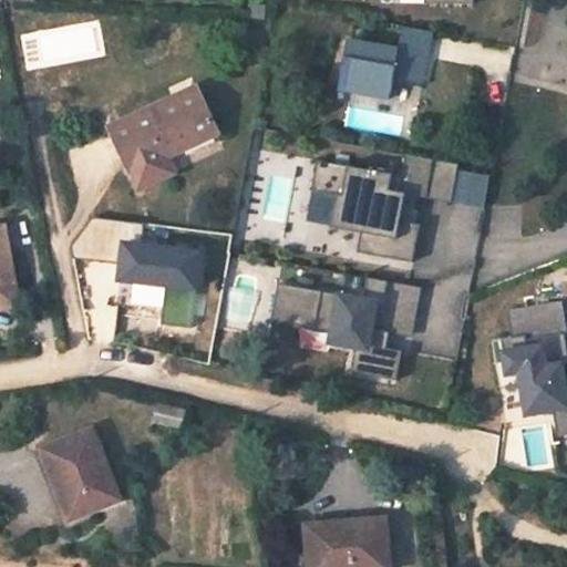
[(423,83),(433,30),(403,24),(400,45),(348,35),(338,88),(389,98),(393,76),(423,83)]
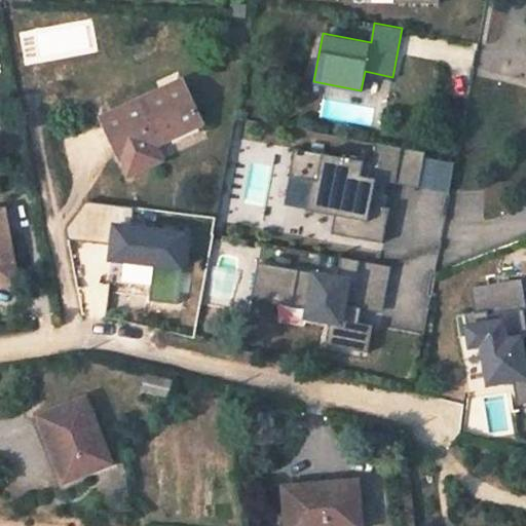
[(200,124),(181,82),(104,118),(130,176),(161,160),(155,145),(153,140),(162,136),(165,141),(200,124)]
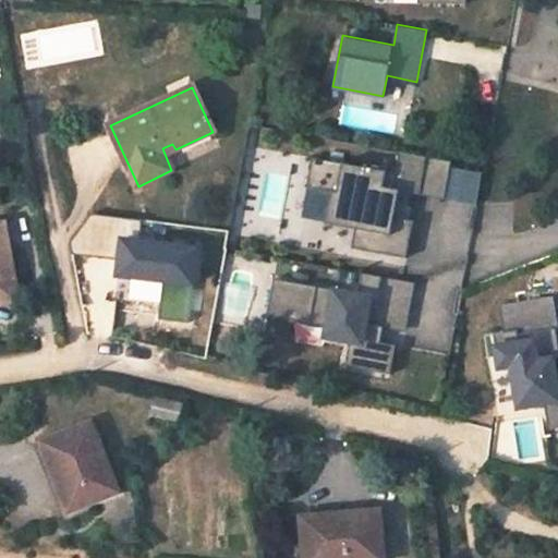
[(165,154),(176,149),(172,144),(162,148),(165,154)]
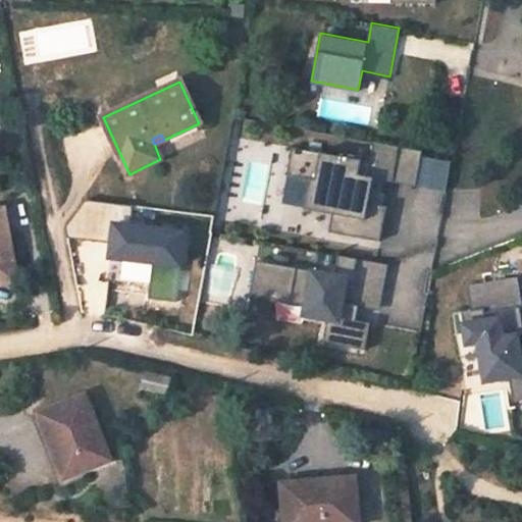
[(419,181),(425,150),(376,141),(373,161),(295,146),(295,149),(297,150),(293,171),(291,171),(290,173),(317,178),(312,207),(334,211),(331,230),(377,240),(384,204),(363,200),(365,188),(368,189),(370,177),(375,178),(376,176),(385,178),(385,175),(419,181)]
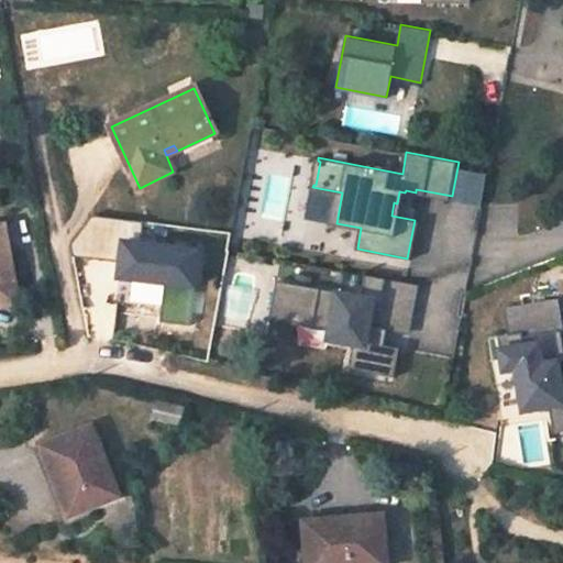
[(416,192),(451,199),(452,196),(416,189),(416,192)]
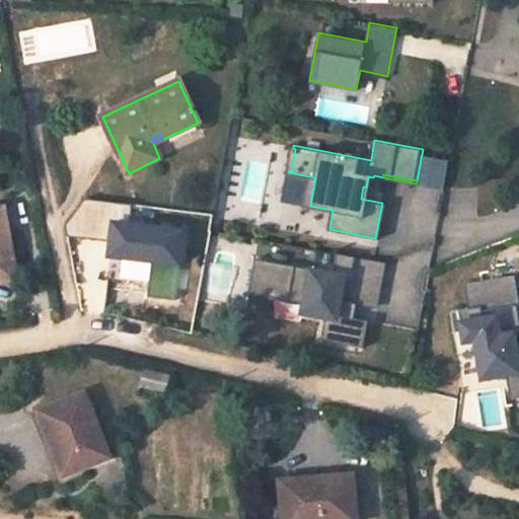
[(380,239),(387,204),(382,203),(375,238),(380,239)]
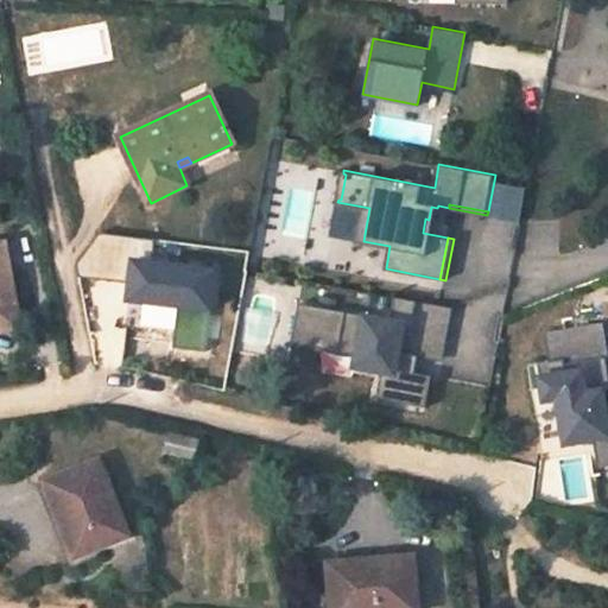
[(6,245),(0,245),(0,331),(20,329),(6,245)]
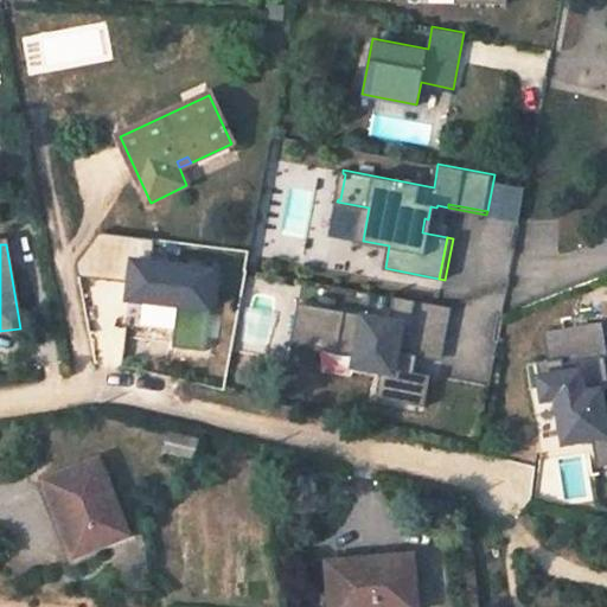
[(178,324),(176,346),(217,349),(223,261),(136,254),(132,320),(178,324)]
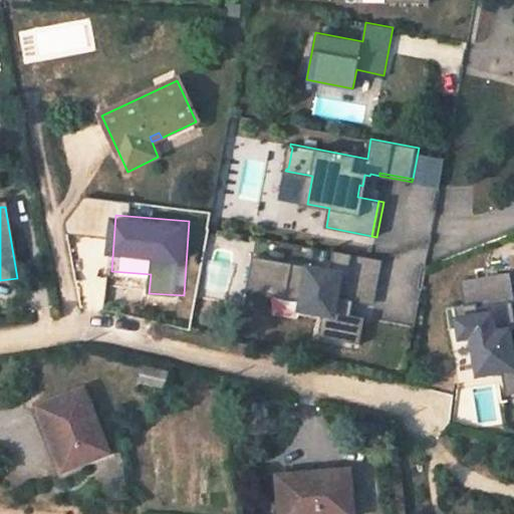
[(382,261),(382,259),(333,249),(330,269),(253,254),(252,258),(259,259),(255,283),(302,292),(299,308),(323,312),(318,334),(353,341),(357,318),(344,315),(347,298),(368,302),(377,261),(382,261)]
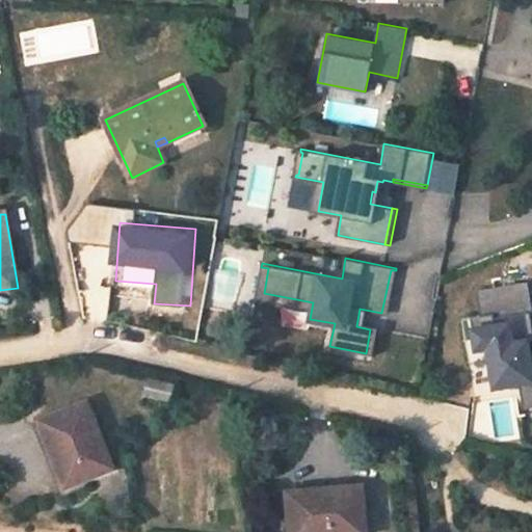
[(381,313),(388,314),(396,270),(391,270),(381,313)]
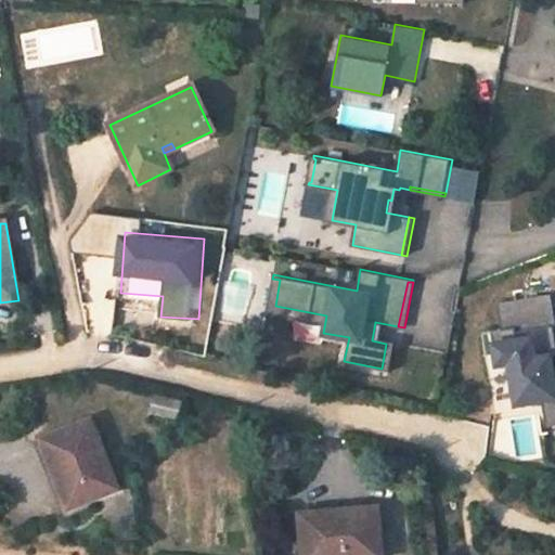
[(552,295),(551,292),(497,300),(501,328),(503,340),(493,343),(497,363),(508,361),(515,403),(541,399),(545,425),(554,423),(554,385),(551,355),(536,357),(532,344),(554,340),(554,336),(549,296),(552,295)]
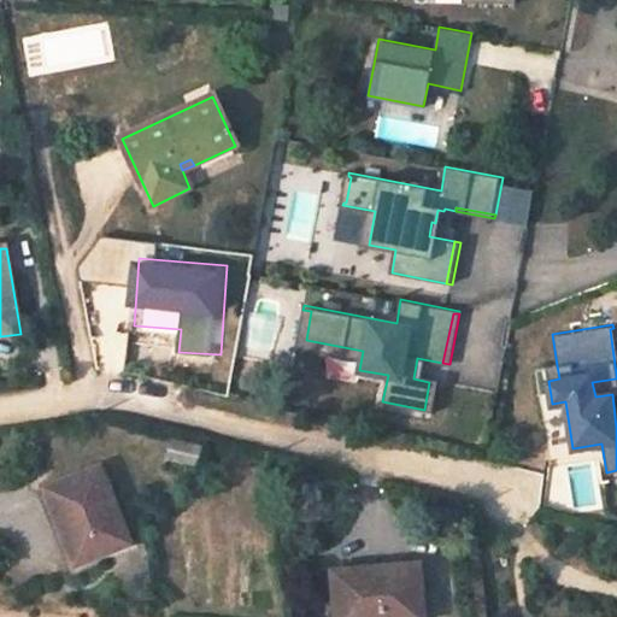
[(559,378),(557,365),(546,366),(548,381),(559,378)]
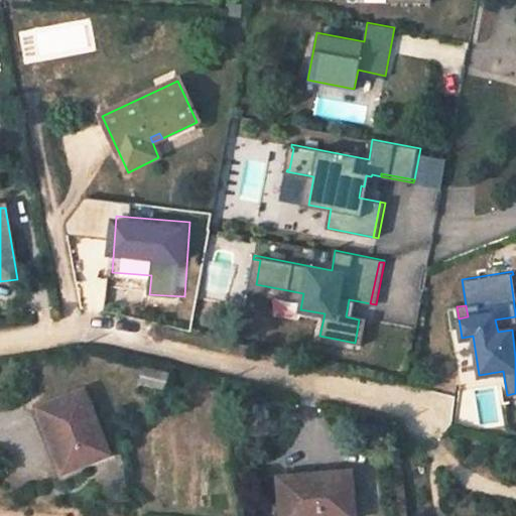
[(515,329),(515,316),(495,319),(498,332),(512,330),(515,329)]
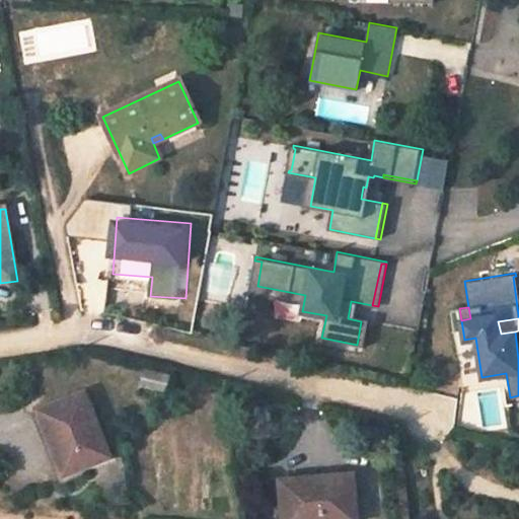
[(364,346),(368,322),(361,321),(357,345),(364,346)]
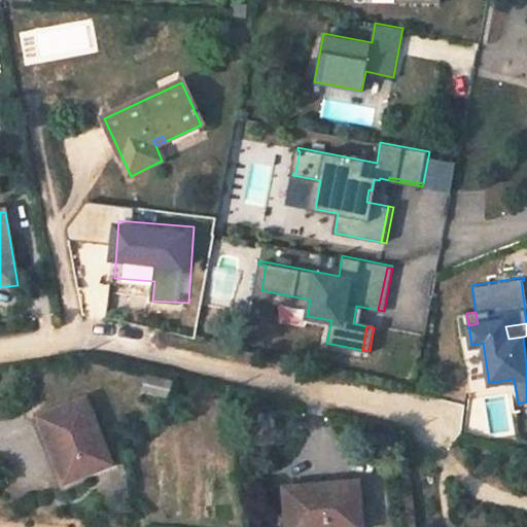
[(85,399),(40,417),(66,482),(90,472),(89,469),(111,461),(85,399)]
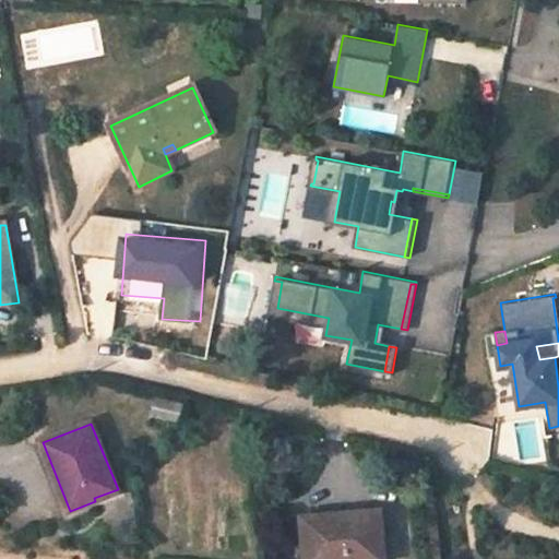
[(95,501),(119,492),(118,489),(94,498),(95,501)]
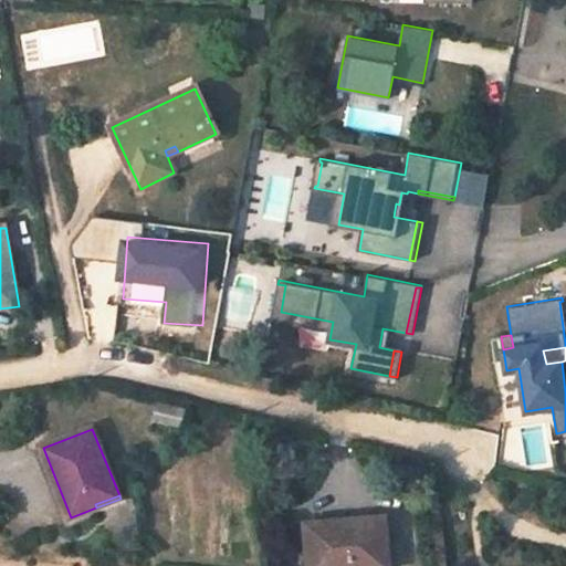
[(389,565),(386,516),(307,524),(311,565),(389,565)]
